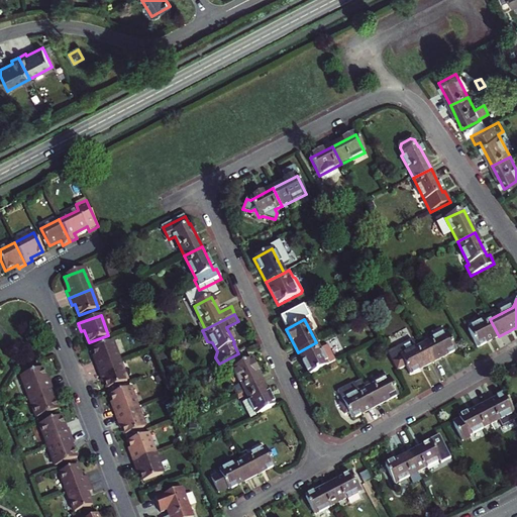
[(490,319),(468,331),(477,348),(499,336),(490,319)]
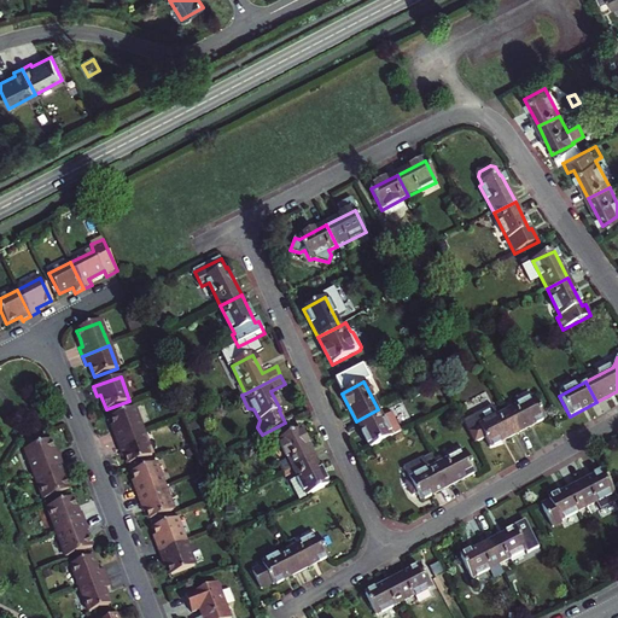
[(534,398),(506,413),(517,433),(544,419),(534,398)]
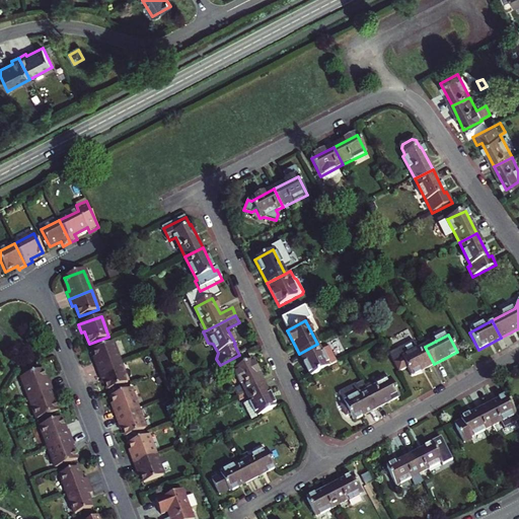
[(412,376),(434,364),(425,347),(418,351),(413,342),(387,356),(397,374),(406,369),(412,376)]
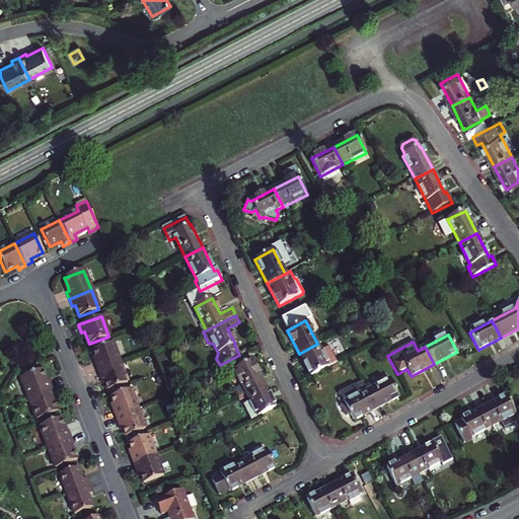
[(93,363),(96,371),(119,363),(112,344),(92,352),(94,357),(96,363),(93,363)]
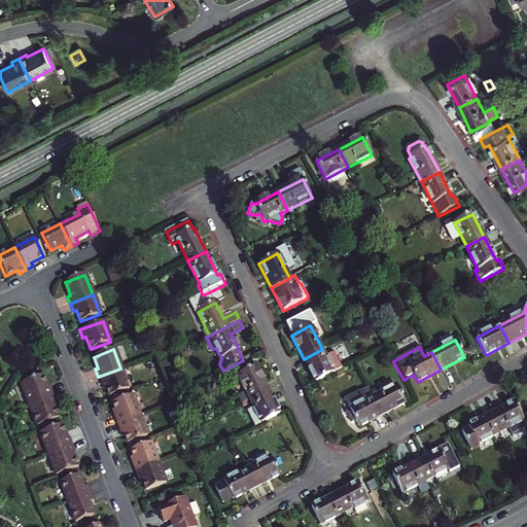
[(304,359),(316,383),(342,369),(334,354),(326,358),(322,349),(304,359)]
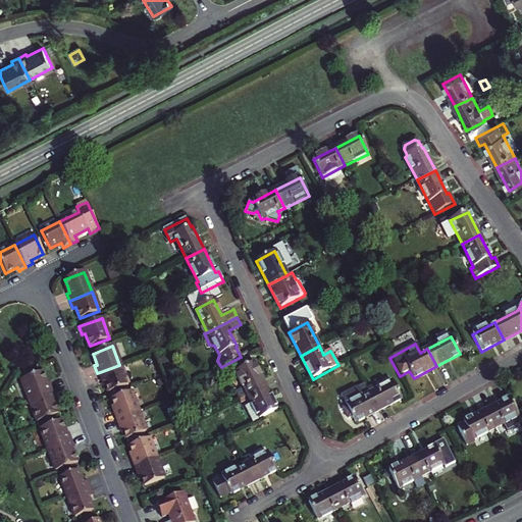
[(253,364),(236,372),(243,387),(233,392),(238,400),(247,396),(264,386),(253,364)]
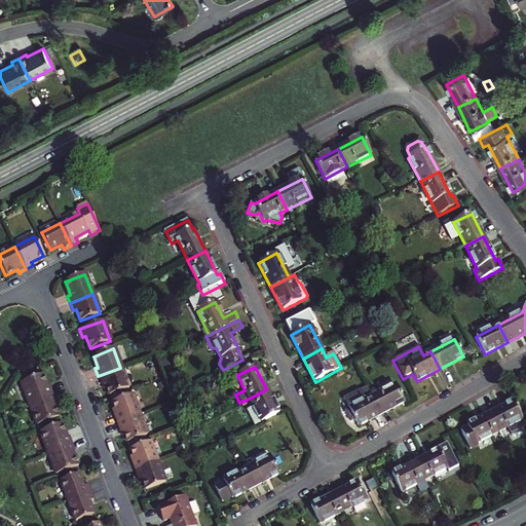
[(128,387),(120,368),(98,376),(101,384),(104,383),(106,388),(109,396),(128,387)]
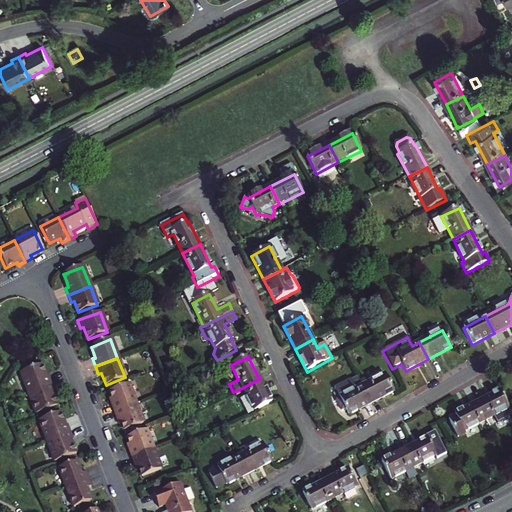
[(45,377),(43,371),(40,366),(20,374),(27,392),(50,383),(48,376),(46,377),(45,377)]
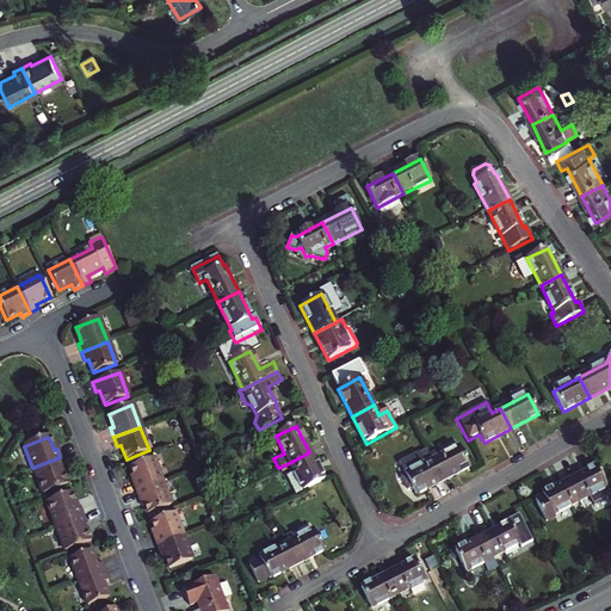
[(458,446),(431,461),(443,482),(470,468),(458,446)]
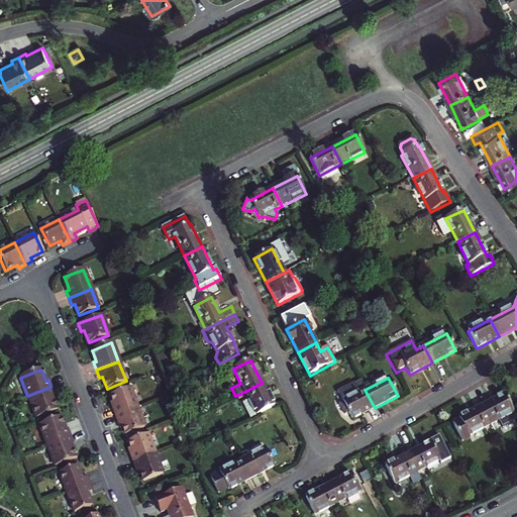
[(375,408),(365,390),(359,380),(336,393),(341,403),(337,404),(343,416),(347,414),(351,420),(375,408)]
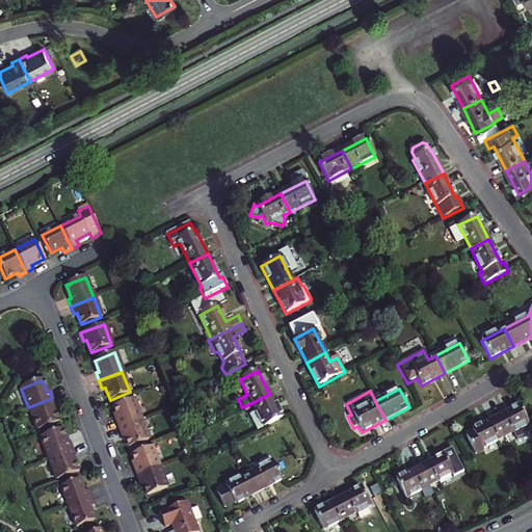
[(269,394),(251,403),(256,411),(249,416),(258,431),(282,419),(269,394)]
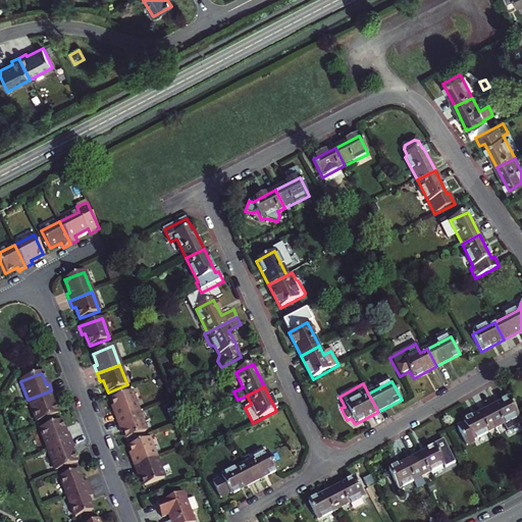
[(51,390),(28,400),(36,420),(56,413),(54,406),(52,400),(53,400),(55,399),(51,390)]
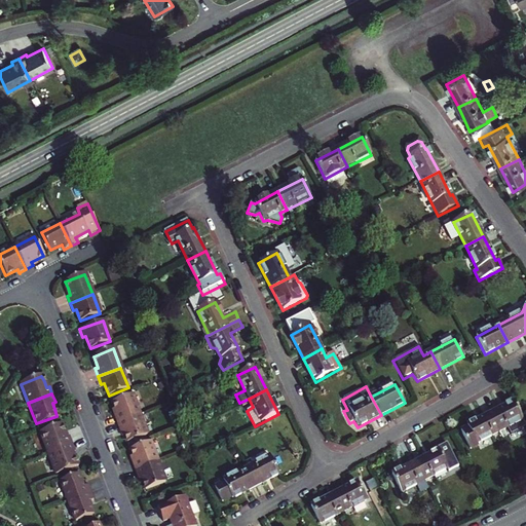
[(114,417),(116,423),(139,414),(132,395),(111,403),(113,408),(116,416),(114,417)]
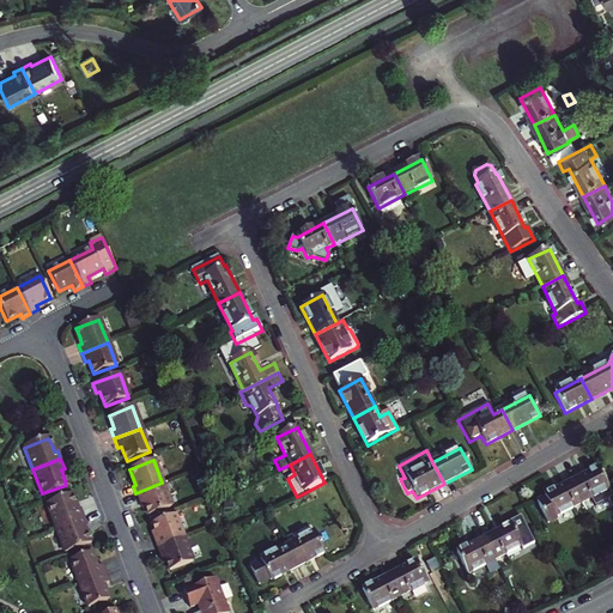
[(612,496),(607,485),(599,468),(571,483),(582,503),(586,511),(612,496)]
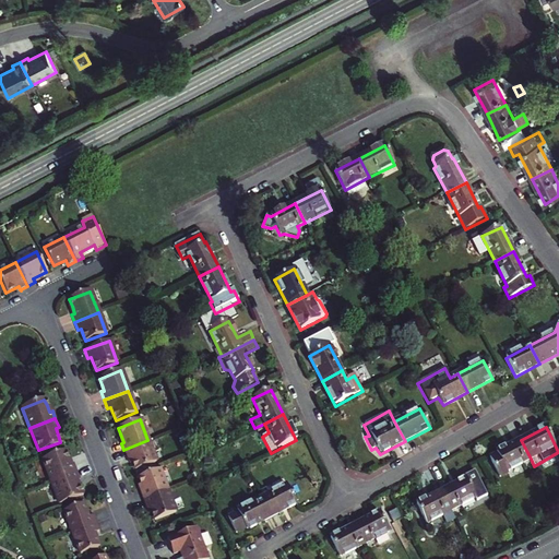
[(156,461),(147,440),(123,450),(127,458),(129,456),(132,463),(134,470),(156,461)]
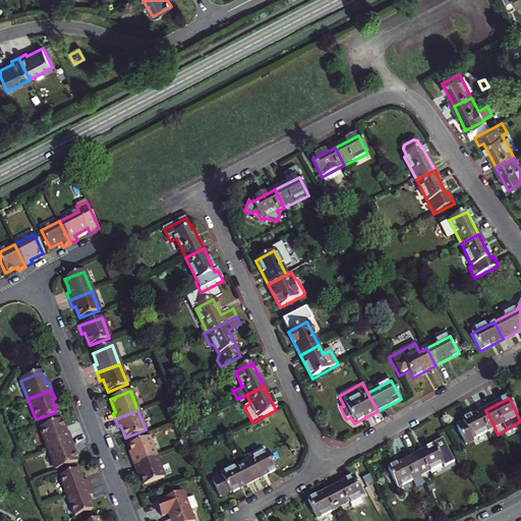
[(495,427),(485,410),(462,422),(463,423),(457,427),(466,445),(472,442),(471,440),(495,427)]
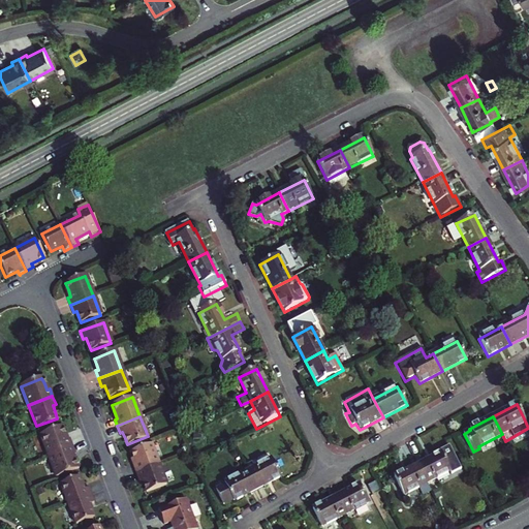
[(60,426),(39,434),(47,456),(71,445),(68,438),(67,439),(65,439),(63,434),(60,426)]
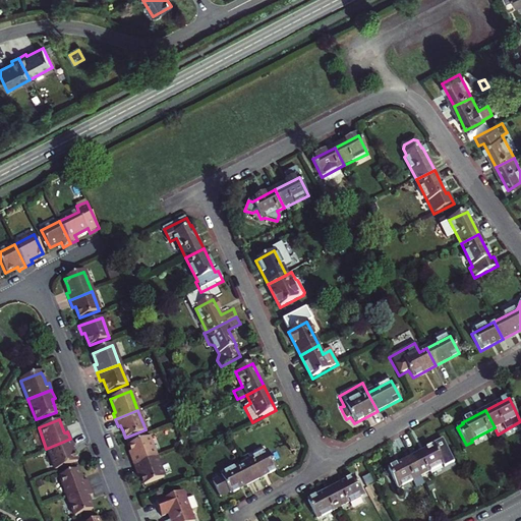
[(72,454),(70,448),(72,447),(73,447),(70,439),(46,449),(54,469),(75,461),(72,454)]
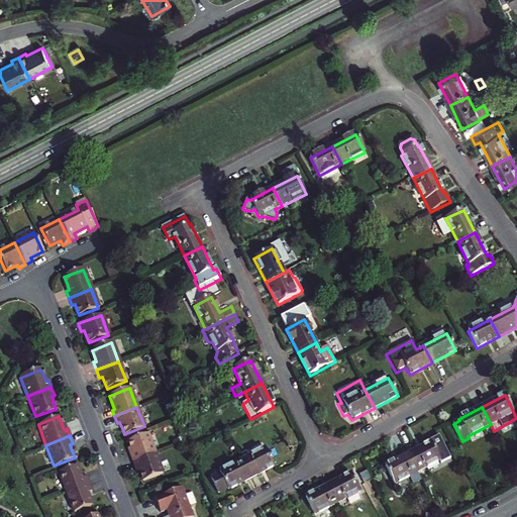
[(129,455),(132,463),(154,454),(147,435),(127,442),(129,448),(132,454),(129,455)]
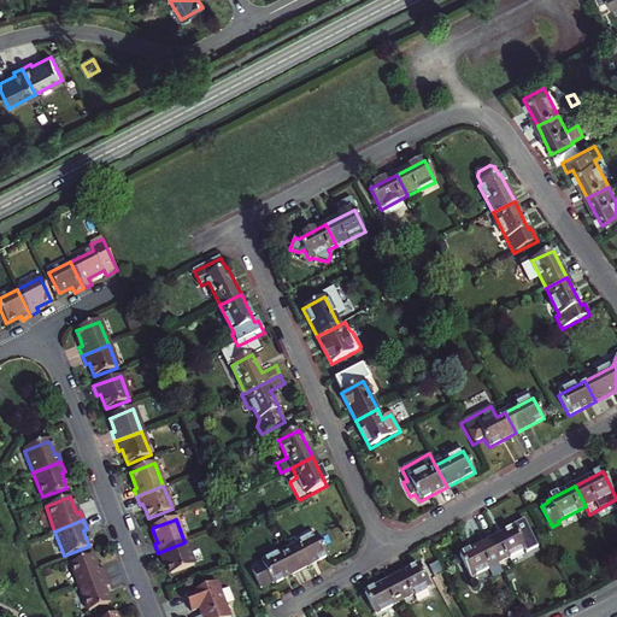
[(506,534),(487,544),(498,564),(517,556),(518,558),(530,552),(517,526),(505,530),(506,534)]
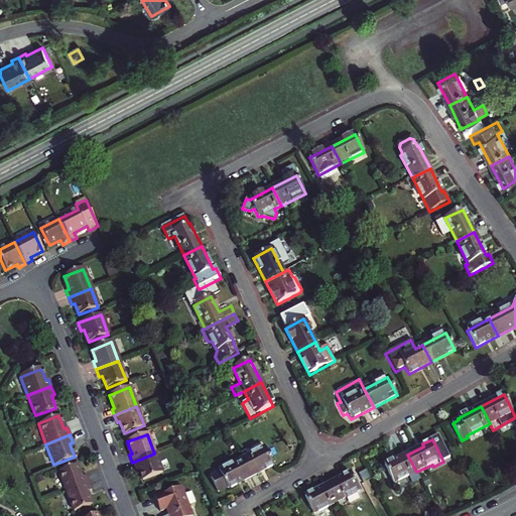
[(264,448),(242,460),(251,477),(273,466),(264,448)]
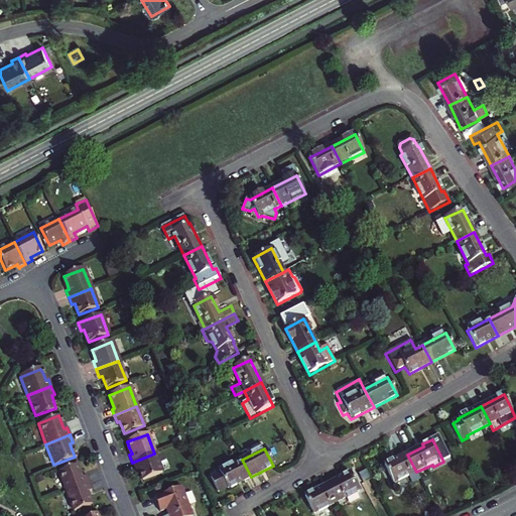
[(154,454),(132,463),(135,470),(137,469),(139,474),(142,481),(162,473),(154,454)]
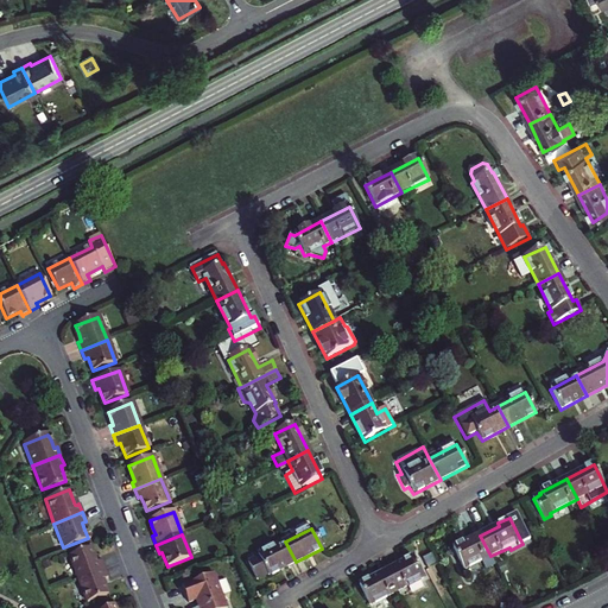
[(463,570),(491,556),(480,536),(453,549),(463,570)]
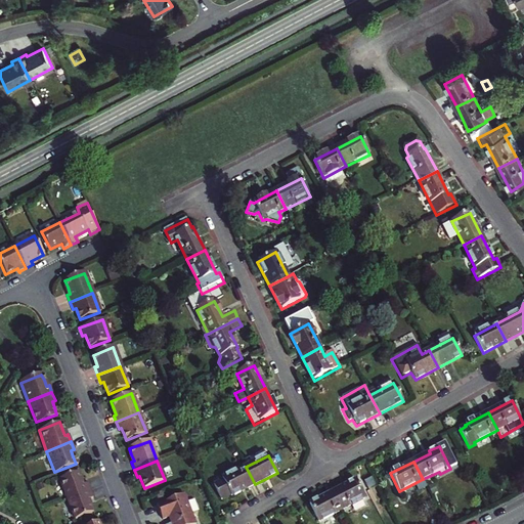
[(231,496),(255,484),(246,467),(222,479),(223,481),(214,485),(221,499),(230,494),(231,496)]
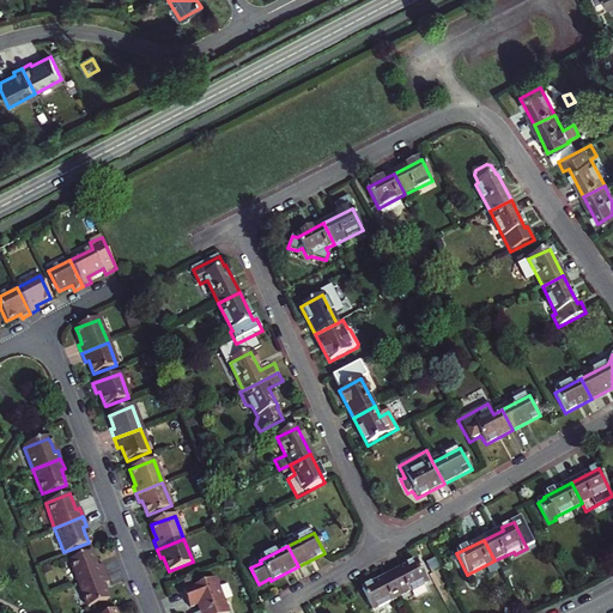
[(90,552),(68,559),(78,583),(104,572),(101,563),(95,565),(90,552)]
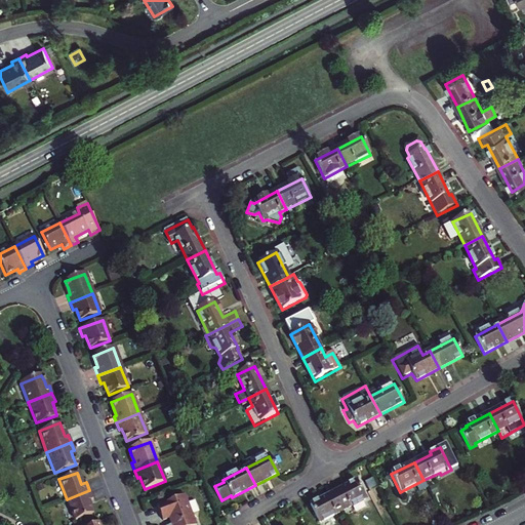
[(357,482),(333,493),(342,511),(366,499),(357,482)]
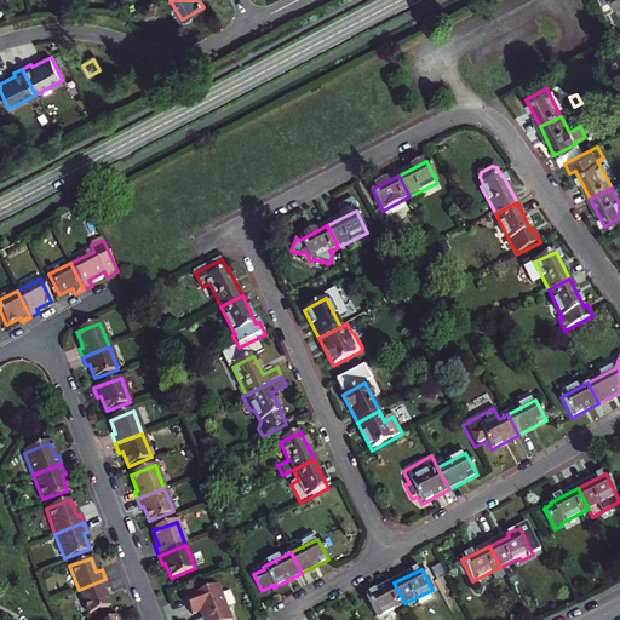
[(109,604),(103,590),(109,587),(105,579),(79,590),(87,613),(109,604)]
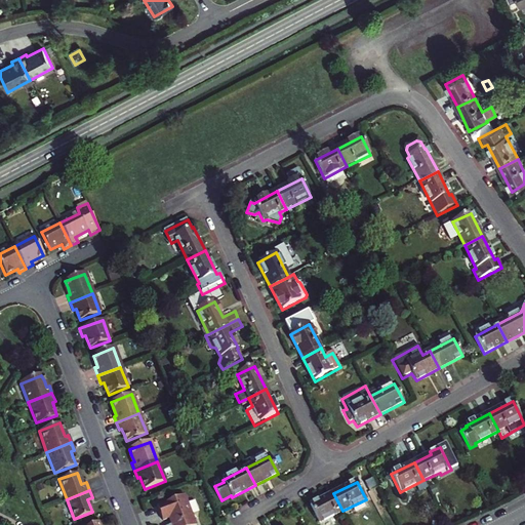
[(342,511),(333,493),(310,507),(319,523),(342,511)]
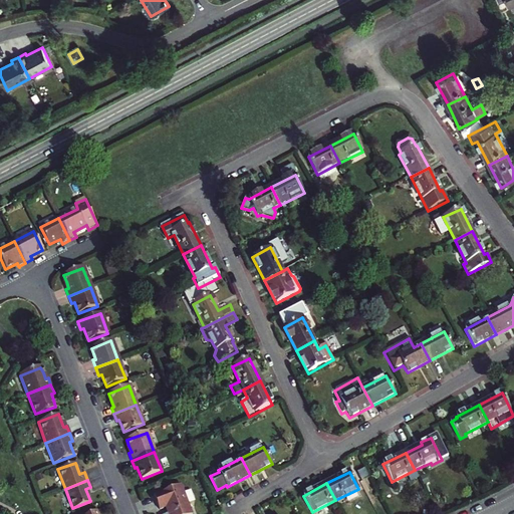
[(180,484),(152,495),(158,509),(165,506),(167,512),(163,513),(189,513),(191,513),(187,503),(191,501),(187,491),(183,493),(180,484)]
